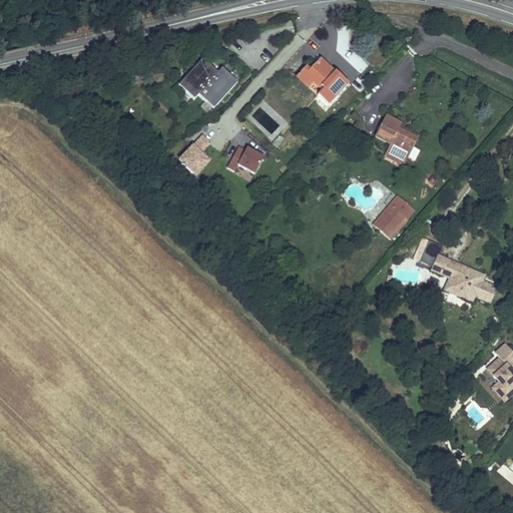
[(292,23),(276,29),(278,36),(294,30),(292,23)]
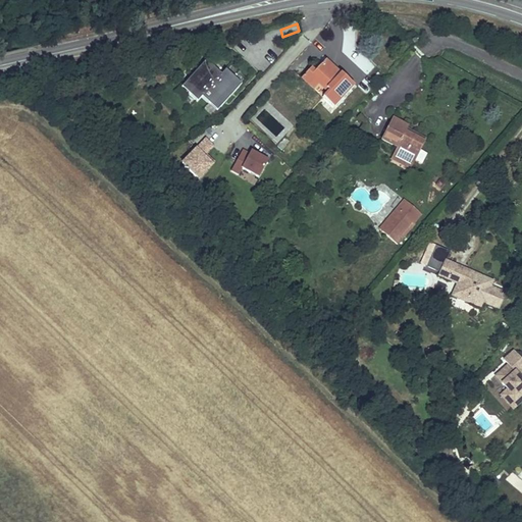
[(324,56),(313,68),(310,72),(319,81),(327,89),(322,95),(332,105),(353,83),(324,56)]
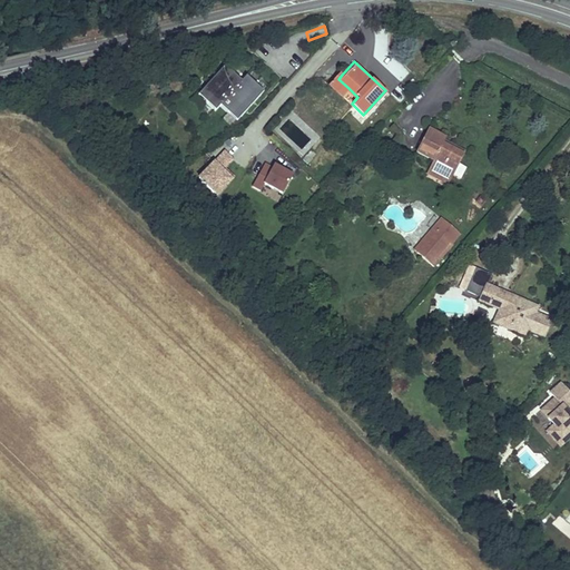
[(223,64),(195,92),(215,110),(220,104),(237,119),(264,90),(245,74),(239,79),(223,64)]
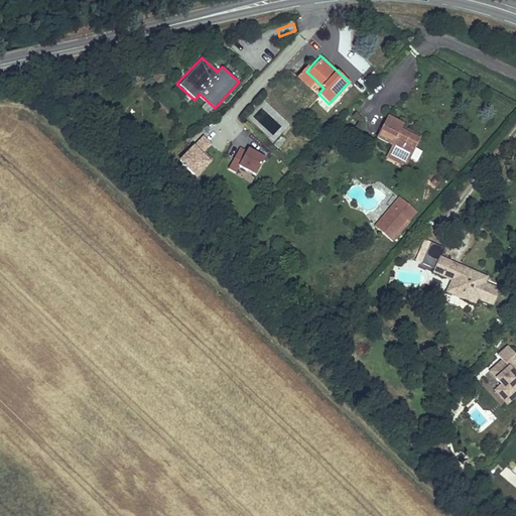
[(315,80),(306,72),(309,68),(305,66),(296,75),(309,86),(315,80)]
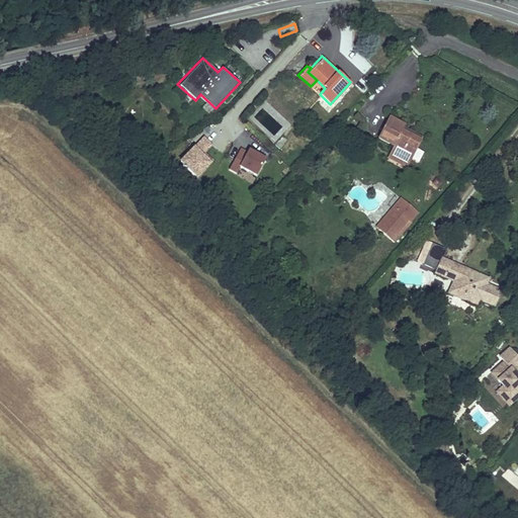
[(206,102),(201,107),(210,114),(216,109),(206,102)]
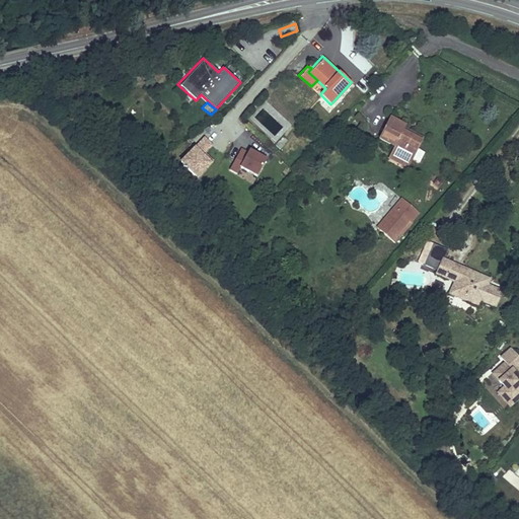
[(359,132),(368,122),(357,113),(348,123),(359,132)]
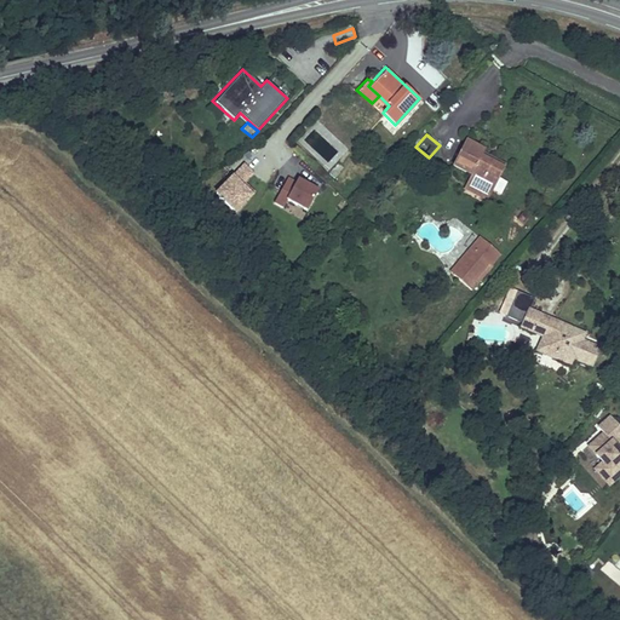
[(493,199),(505,172),(483,161),(486,153),(465,144),(454,168),(475,178),(471,188),(493,199)]
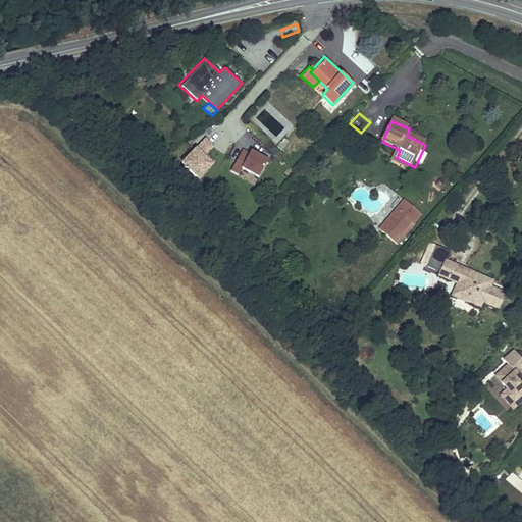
[(214,162),(204,153),(213,145),(204,136),(178,161),(197,179),(214,162)]
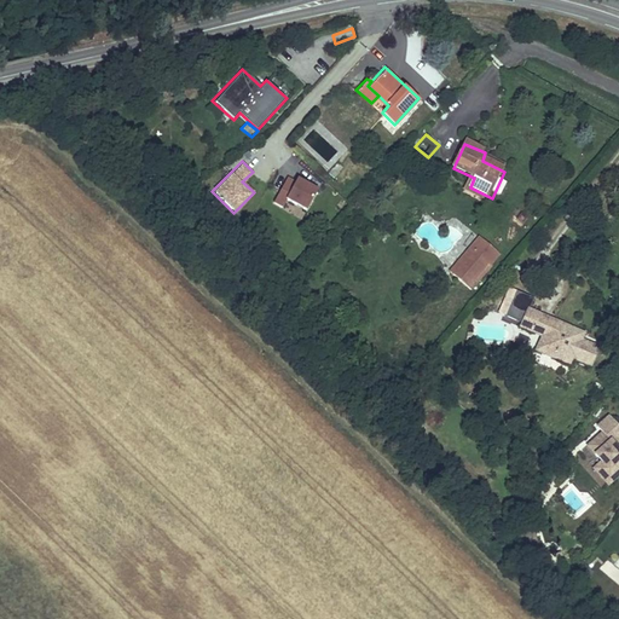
[(287,200),(306,209),(318,186),(284,171),(270,201),(283,208),(287,200)]
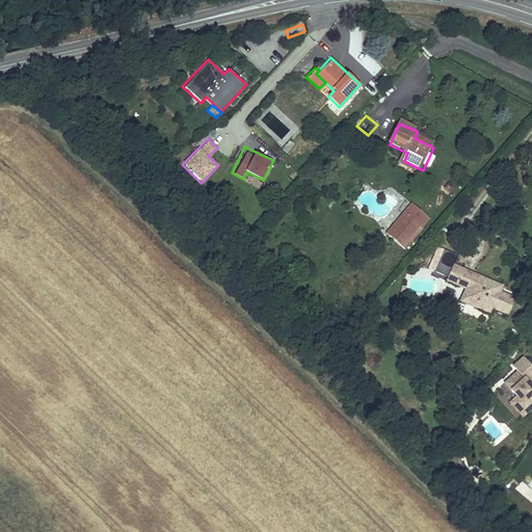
[(429,219),(411,205),(387,233),(402,246),(420,225),(422,228),(429,219)]
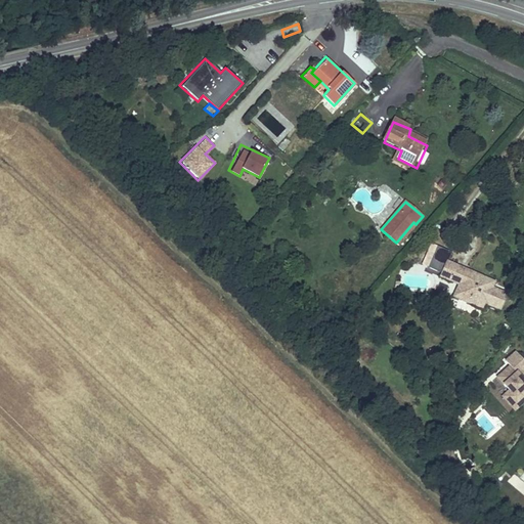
[(463,300),(463,303),(473,308),(477,306),(489,312),(498,293),(483,285),(486,277),(477,272),(473,282),(462,276),(469,263),(464,261),(459,260),(453,260),(448,262),(452,273),(444,291),(463,300)]
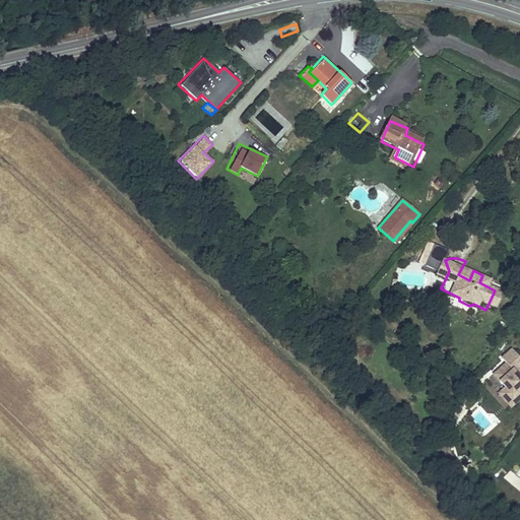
[(469,280),(473,270),(470,266),(466,262),(465,261),(458,274),(469,280)]
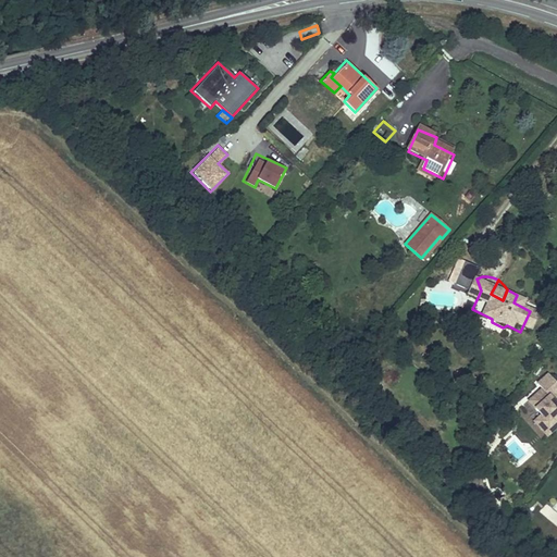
[(544,437),(556,426),(556,400),(555,397),(556,395),(556,383),(547,370),(532,382),(536,388),(524,398),(537,415),(530,420),(544,437)]
